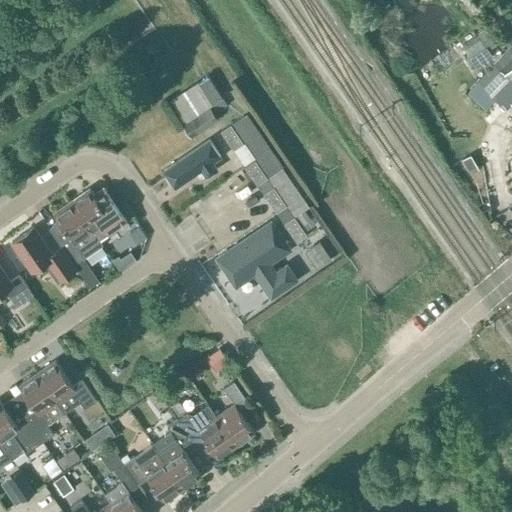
[(488,49),(506,37),(491,23),(477,33),(478,34),(486,46),(488,49)]
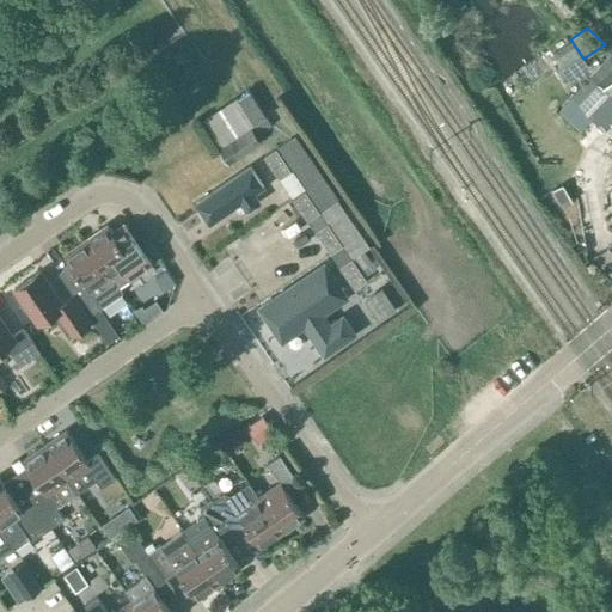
[(571,41),(551,54),(560,68),(581,55),(571,41)]
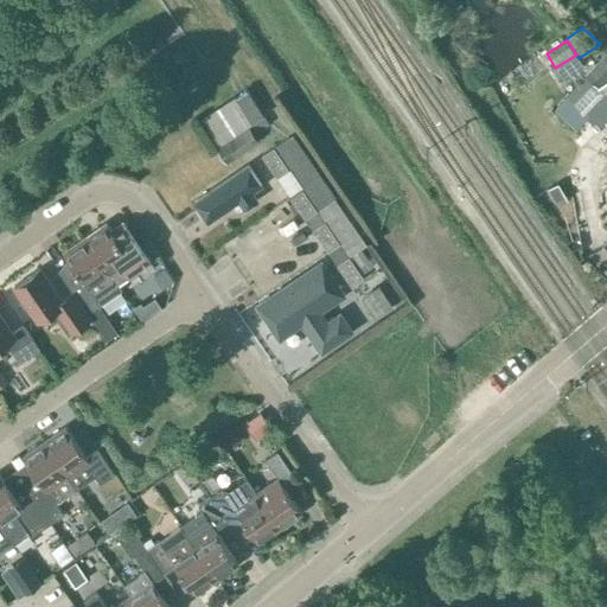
[(598,87),(606,77),(606,53),(605,52),(585,74),(598,87)]
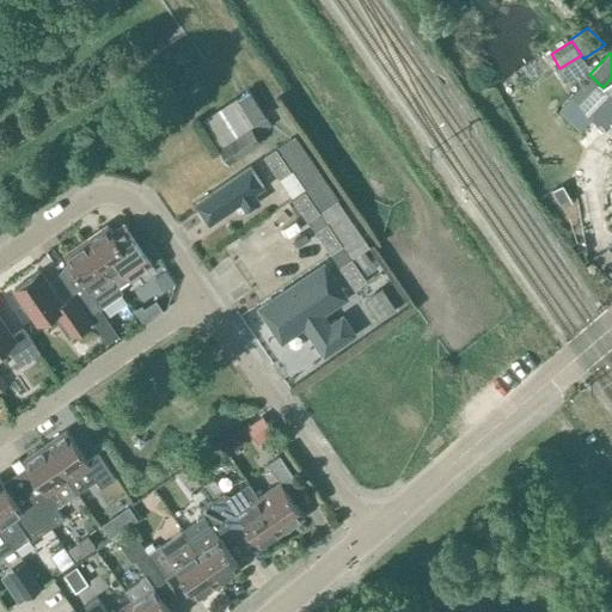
[(249,90),(201,122),(218,146),(220,145),(250,126),(250,124),(257,134),(271,123),(249,90)]
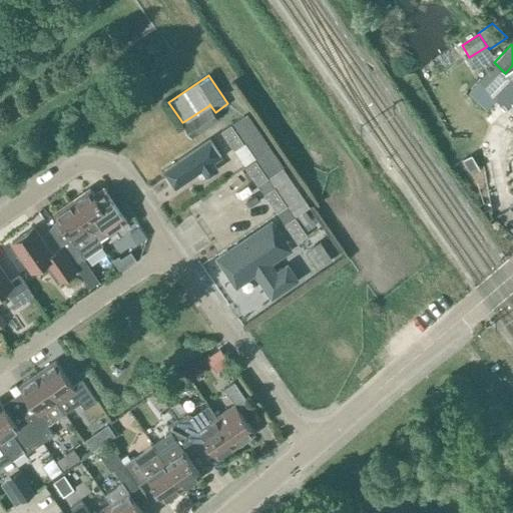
[(184,121),(182,122),(191,136),(219,118),(215,112),(209,104),(209,105),(184,121)]
